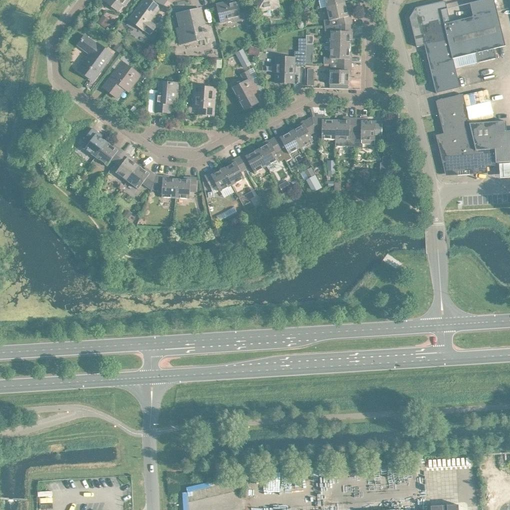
[(103,0),(117,10),(122,3),(124,4),(126,0),(103,0)]
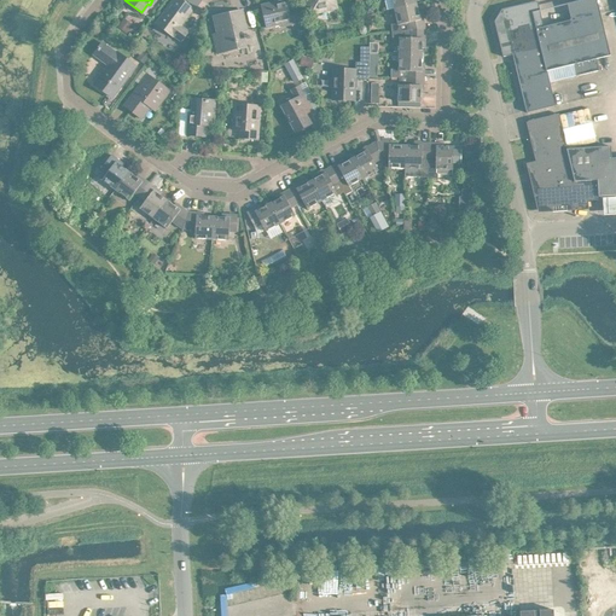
[(170,0),(155,22),(172,35),(173,34),(180,40),(187,30),(180,24),(192,7),(182,0),(170,0)]
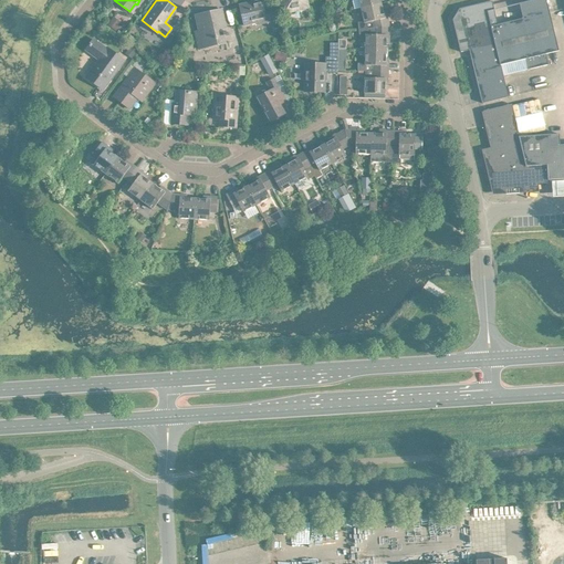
[(256,0),(238,4),(243,23),(264,19),(265,21),(273,19),(270,6),(262,8),(260,0),(256,0)]
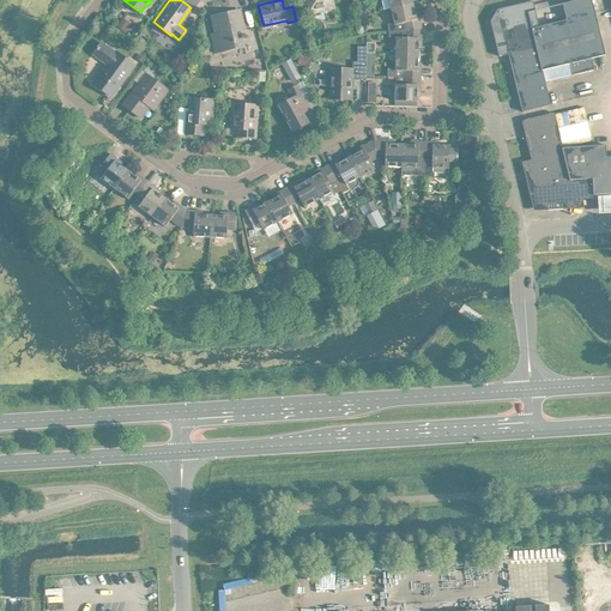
[(303,0),(307,12),(332,6),(331,0),(303,0)]
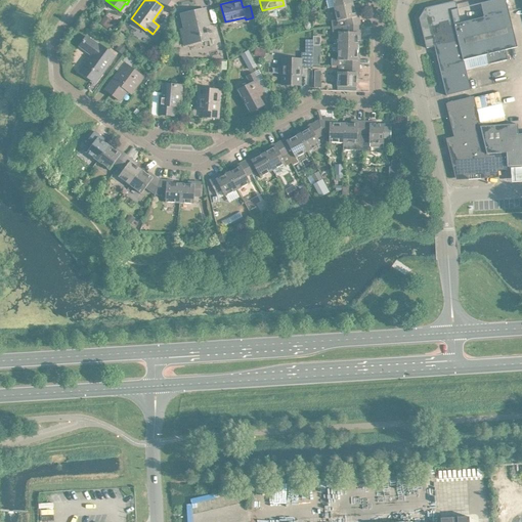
[(460,22),(457,7),(453,0),(452,0),(425,7),(418,17),(425,47),(433,45),(445,94),(470,89),(463,59),(485,53),(488,63),(507,59),(505,49),(516,46),(508,10),(460,22)]
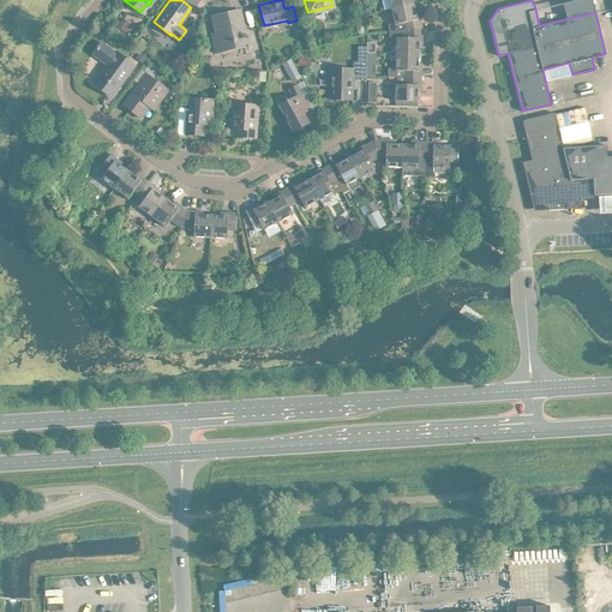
[(388,23),(388,31),(405,29),(421,28),(418,10),(414,11),(413,3),(390,7),(395,23),(388,23)]
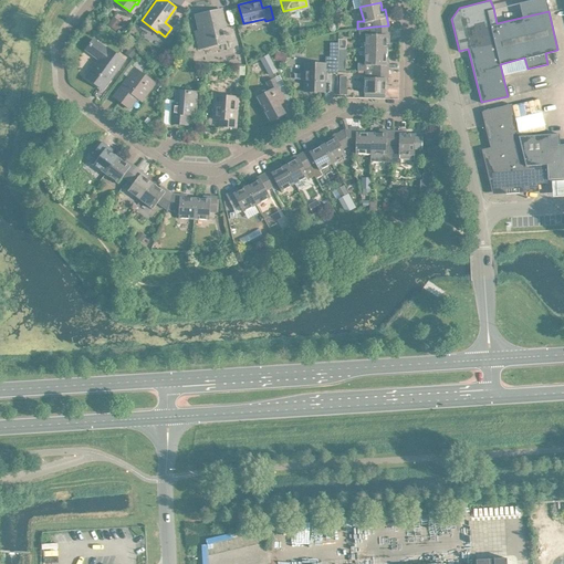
[(194,30),(198,48),(225,41),(221,28),(225,27),(220,8),(195,14),(198,29),(194,30)]
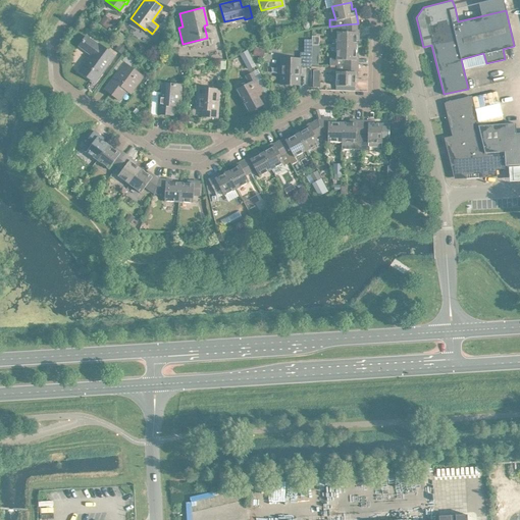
[(104,14),(98,21),(105,28),(111,19),(104,14)]
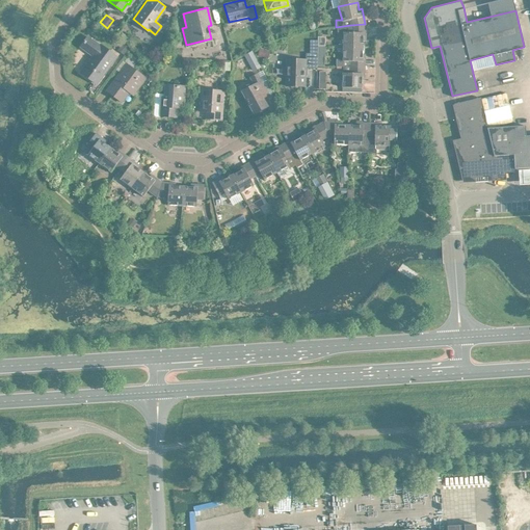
[(343,33),(343,46),(362,46),(362,38),(365,38),(365,24),(350,25),(336,27),(337,34),(343,33)]
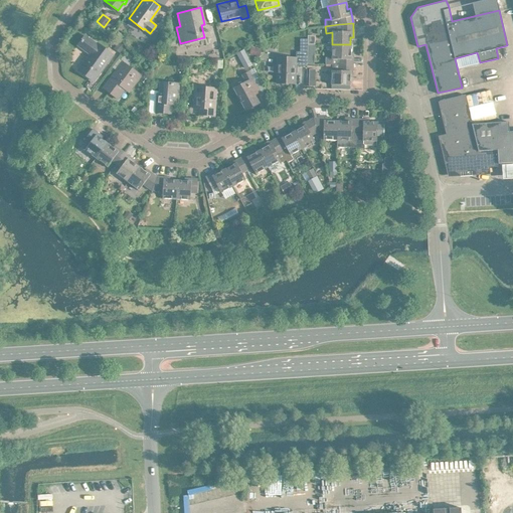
[(77,68),(88,75),(96,65),(101,69),(112,54),(97,42),(96,43),(84,35),(77,44),(89,52),(77,68)]
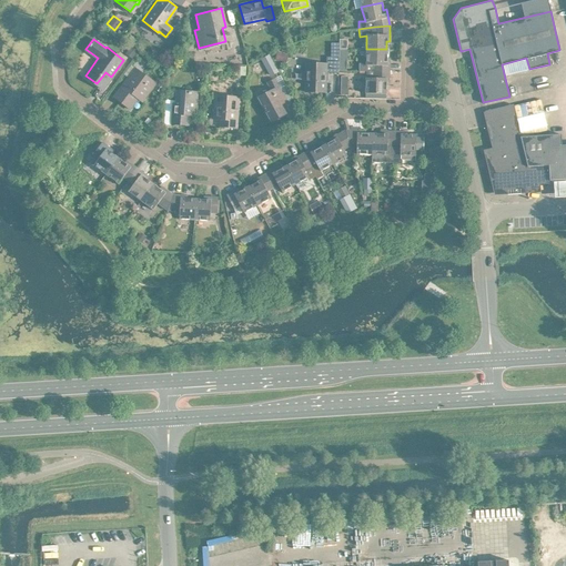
[(130,44),(125,51),(125,53),(131,57),(137,50),(130,44)]
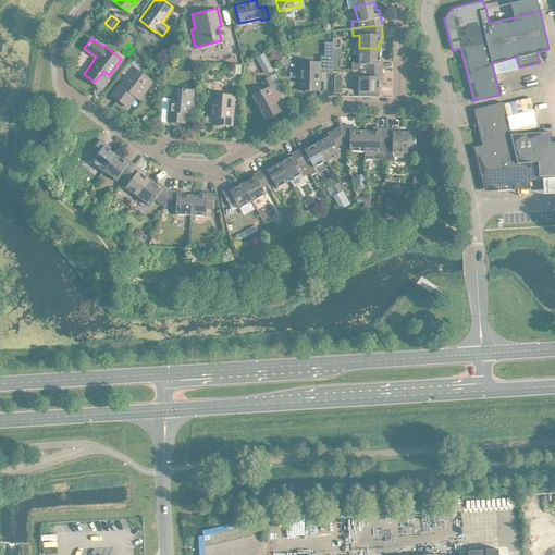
[(366,69),(366,70),(381,70),(382,57),(379,57),(379,48),(359,48),(358,61),(352,61),(352,69),(366,69)]
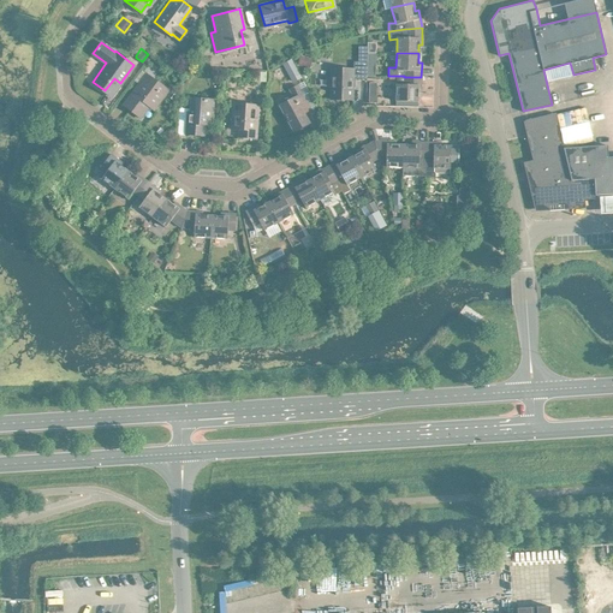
[(301,54),(297,64),(309,69),(313,59),(301,54)]
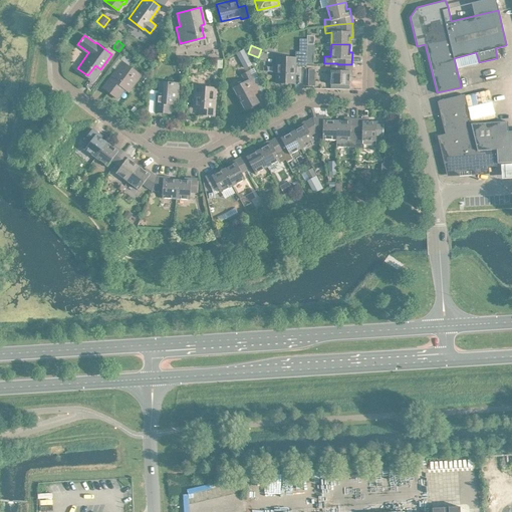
[(243,48),(235,52),(241,63),(244,68),(251,63),(243,48)]
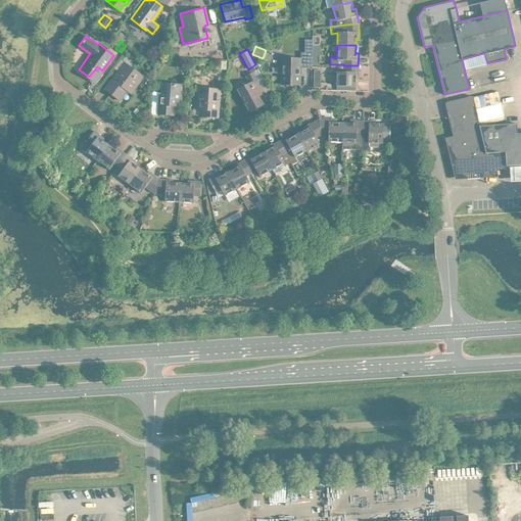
[(280,84),(299,84),(299,73),(298,73),(298,69),(299,69),(299,65),(311,66),(311,63),(311,51),(299,51),(299,57),(281,57),(281,64),(278,64),(278,74),(280,74),(280,84)]
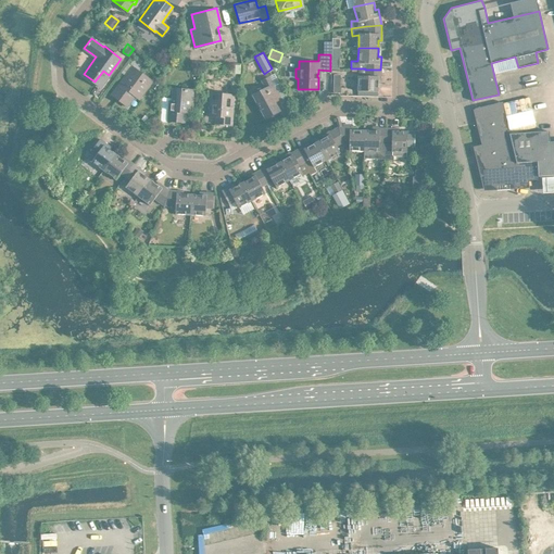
[(131,66),(111,93),(126,105),(134,95),(138,98),(148,85),(141,80),(145,76),(131,66)]
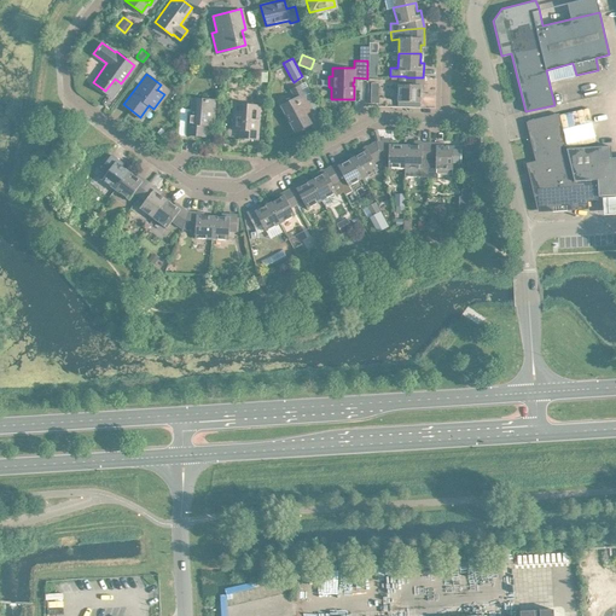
[(423,77),(406,77),(406,83),(397,83),(397,100),(419,102),(419,92),(423,92),(423,77)]
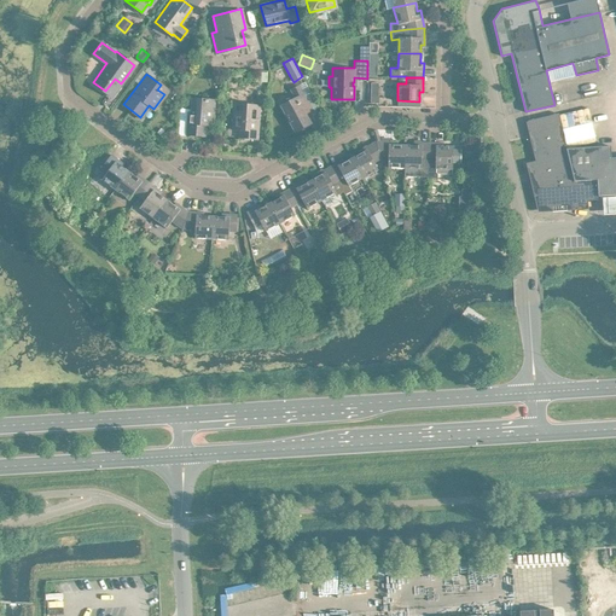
[(280,105),(295,131),(295,129),(308,122),(309,123),(309,122),(302,110),(311,106),(298,85),(289,91),(294,99),(284,105),(283,104),(280,105)]
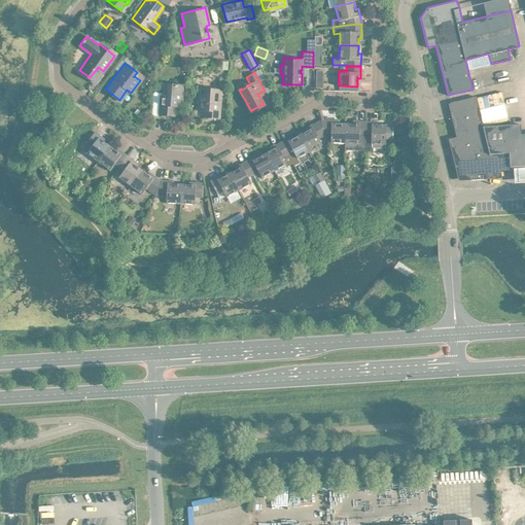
[(159,113),(174,114),(175,105),(180,106),(182,85),(163,83),(163,96),(160,96),(159,113)]
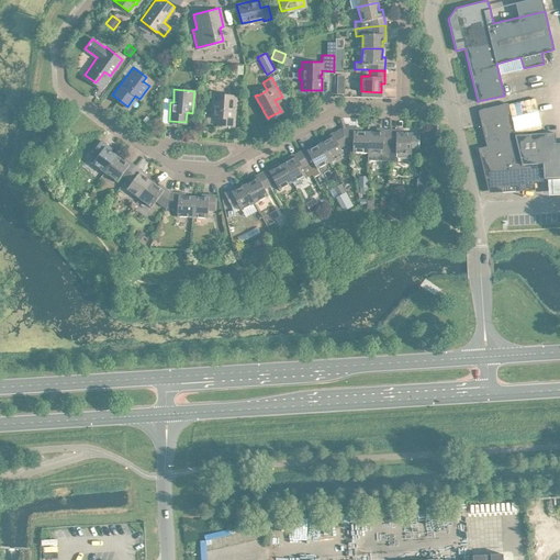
[(217,118),(217,124),(233,125),(235,96),(212,93),(211,118),(217,118)]
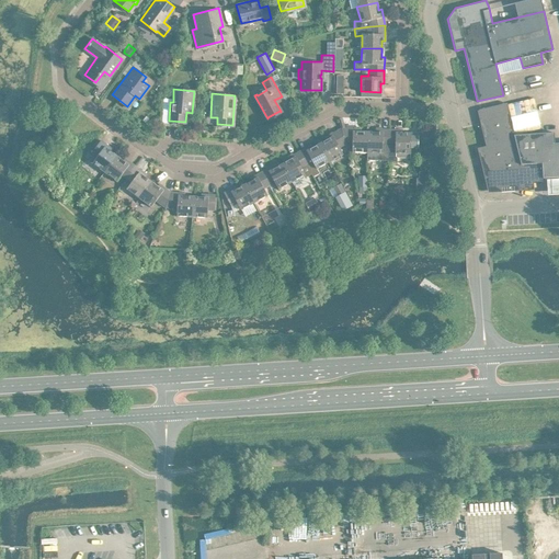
[(531,178),(532,178),(536,178),(536,173),(542,173),(542,178),(558,175),(558,141),(554,143),(554,132),(514,134),(506,102),(478,109),(478,110),(479,110),(488,147),(479,149),(489,190),(531,187),(531,178)]
